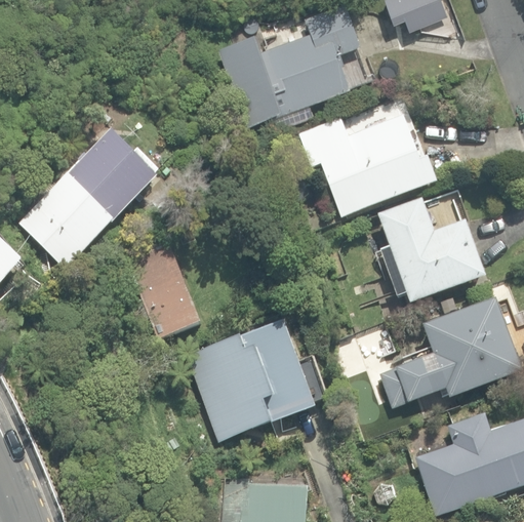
[(274,122),(274,130),(313,117),(309,105),(349,91),(339,66),(343,65),(339,55),(360,48),(345,4),(309,17),(312,37),(266,52),(257,42),(219,51),(245,130),(274,122)]
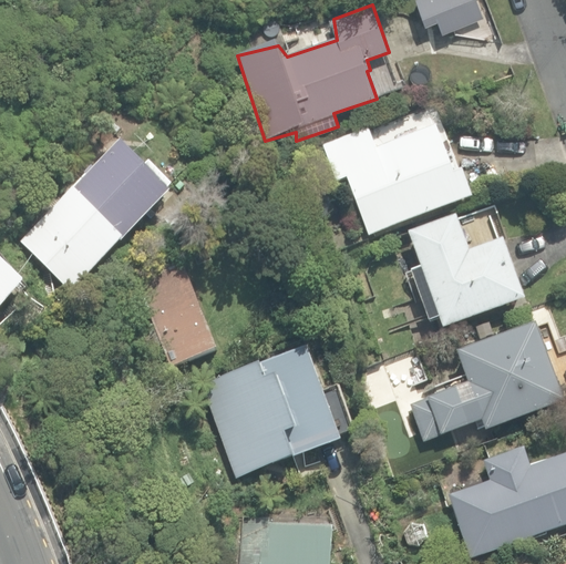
[(346,175),(368,234),(471,196),(461,168),(452,172),(434,124),(373,146),(367,126),(320,143),(333,180),(346,175)]
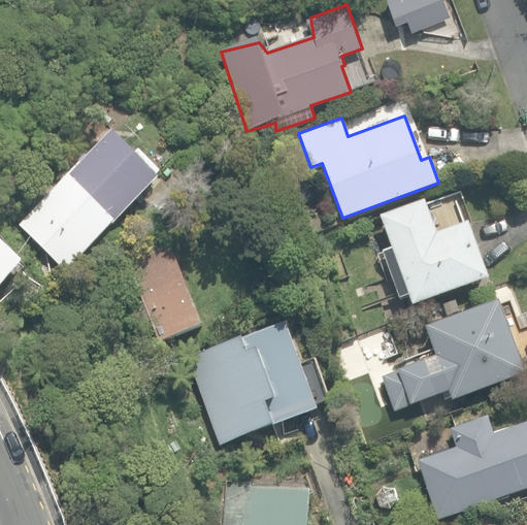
[(18,222),(64,269),(111,223),(158,178),(112,131),(66,175),(18,222)]
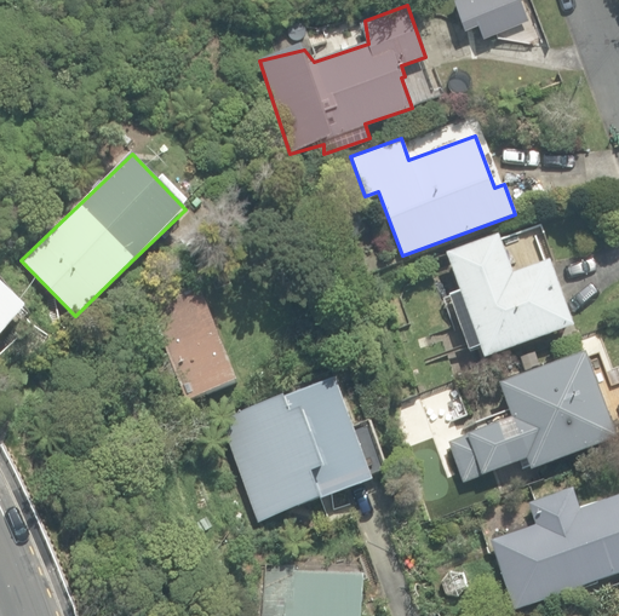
[(445,252),(483,356),(572,323),(549,259),(511,272),(497,232),(445,252)]
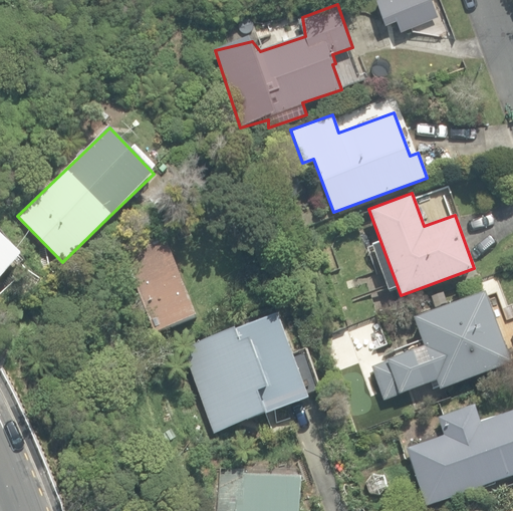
[(0,277),(23,255),(0,232),(0,277)]
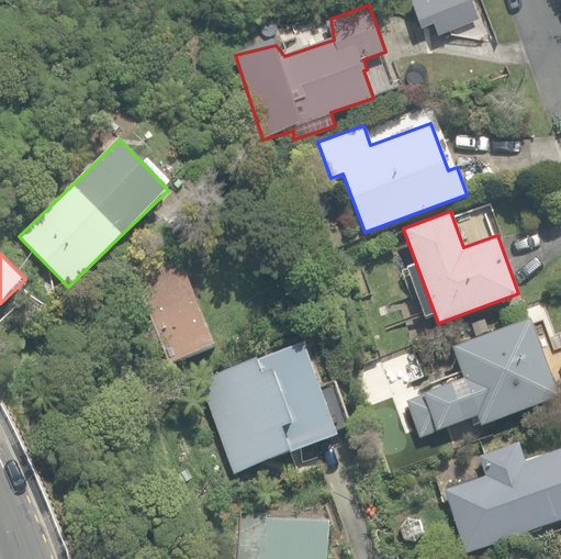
[(134,275),(168,362),(214,344),(180,256),(134,275)]
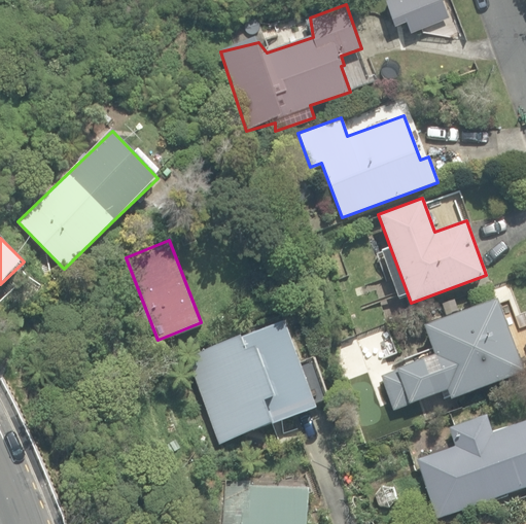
[(465,291),(442,301),(446,313),(469,304),(465,291)]
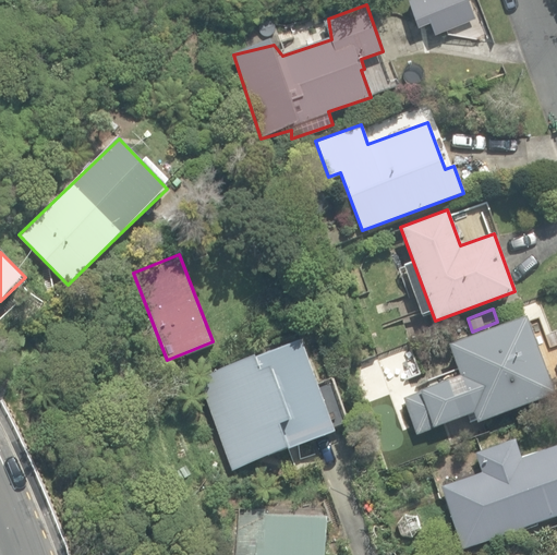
[(402,397),(415,433),(434,426),(473,412),(475,421),(554,393),(527,315),(448,344),(459,376),(420,390),(402,397)]
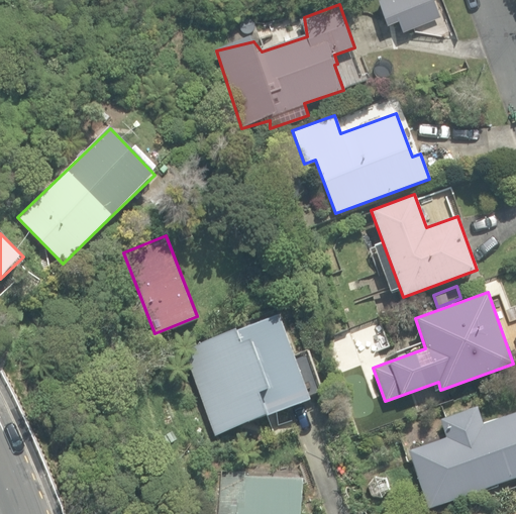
[(183,348),(214,434),(268,415),(309,400),(308,396),(321,391),(306,348),(293,353),(279,313),(235,328),(235,329),(183,348)]
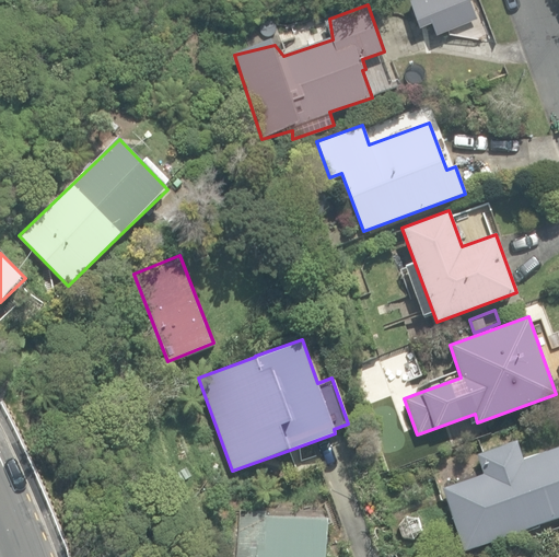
[(362,373),(371,401),(392,394),(382,367),(362,373)]
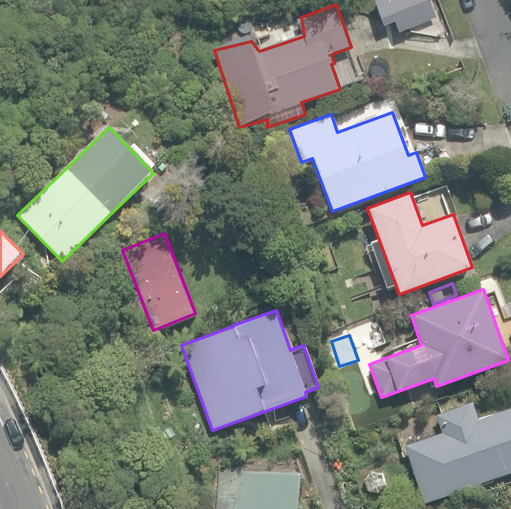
[(403,444),(424,502),(510,470),(510,407),(477,420),(471,402),(435,414),(441,431),(403,444)]
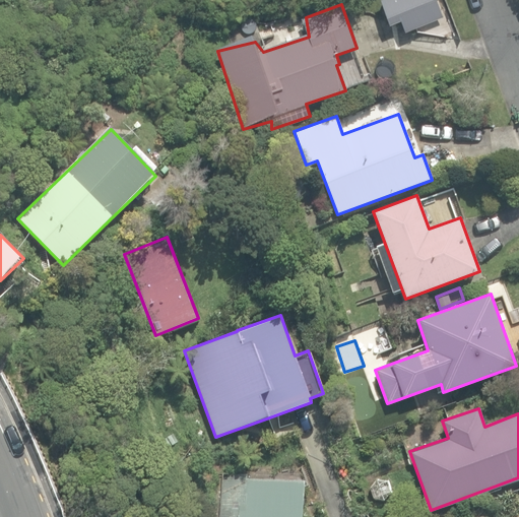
[(301,516),(304,480),(246,478),(246,471),(210,469),(207,516),(301,516)]
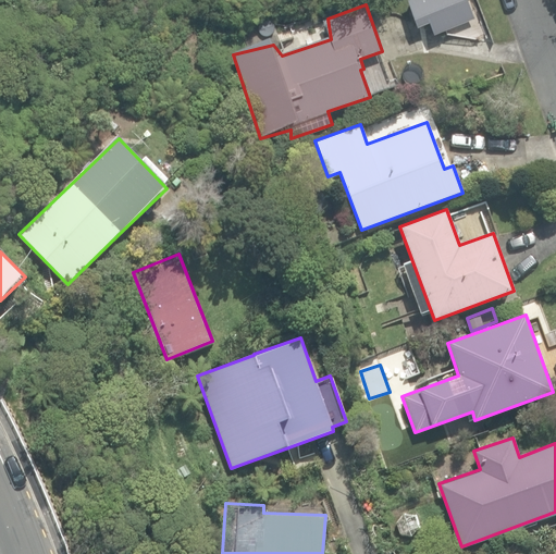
[(398,532),(409,534),(418,526),(414,514),(403,511),(395,520),(398,532)]
